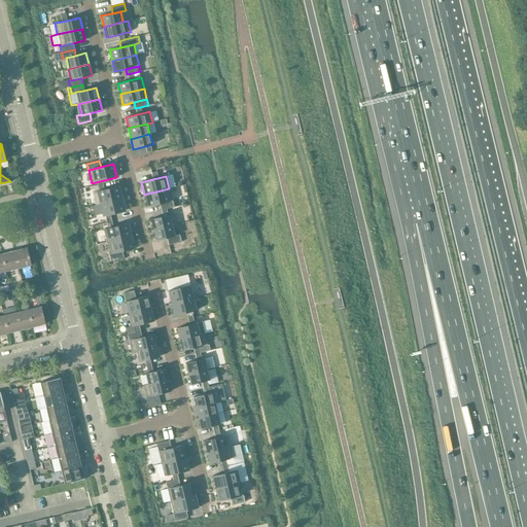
[(118,186),(104,189),(99,190),(93,192),(96,205),(99,204),(121,199),(118,186)]
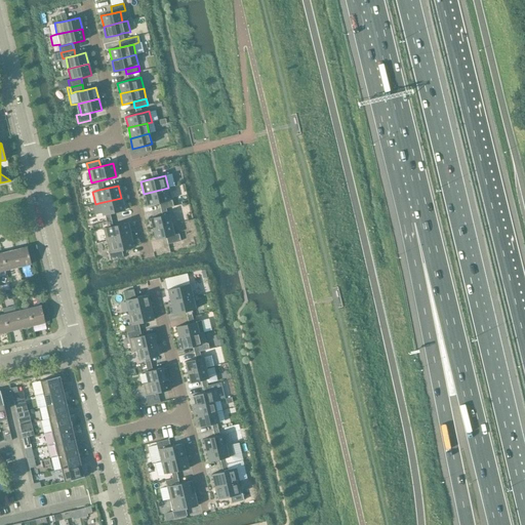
[(171,200),(168,188),(144,194),(147,206),(159,203),(171,200)]
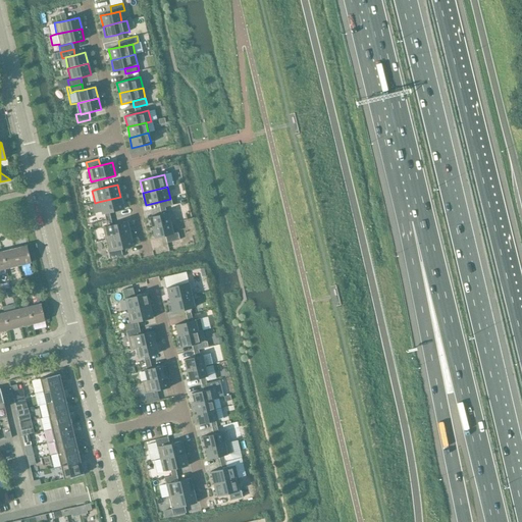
[(123,209),(120,197),(98,202),(101,214),(104,214),(109,213),(123,209)]
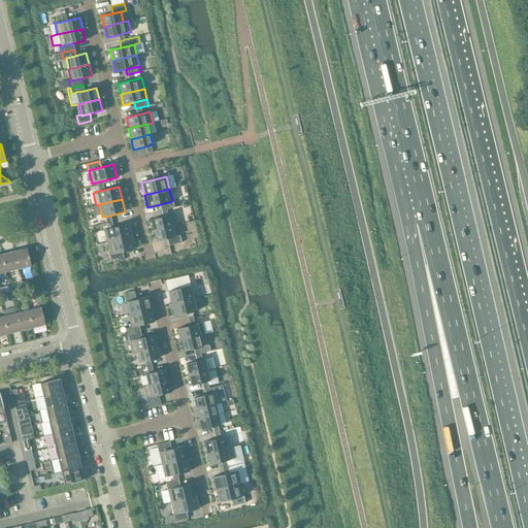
[(174,207),(172,201),(160,204),(161,210),(166,209),(174,207)]
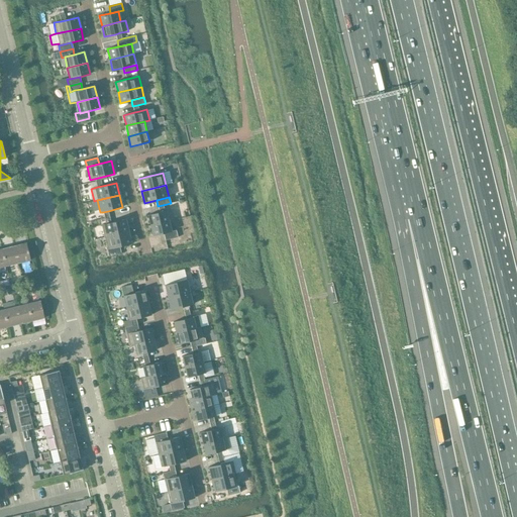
[(171,209),(165,211),(160,212),(147,215),(149,226),(169,221),(173,220),(171,209)]
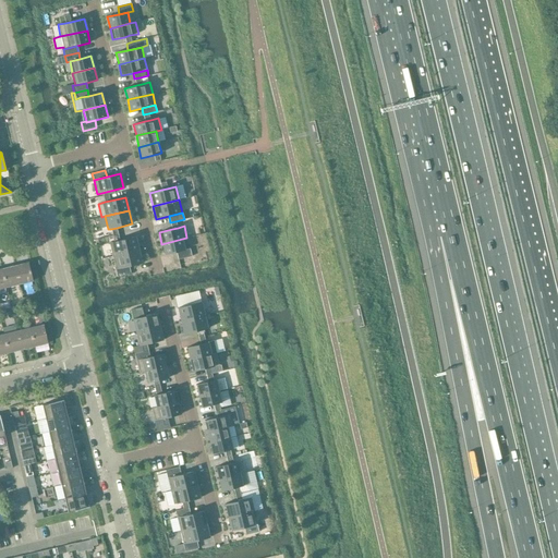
[(135,237),(119,241),(114,242),(109,243),(112,256),(138,250),(135,237)]
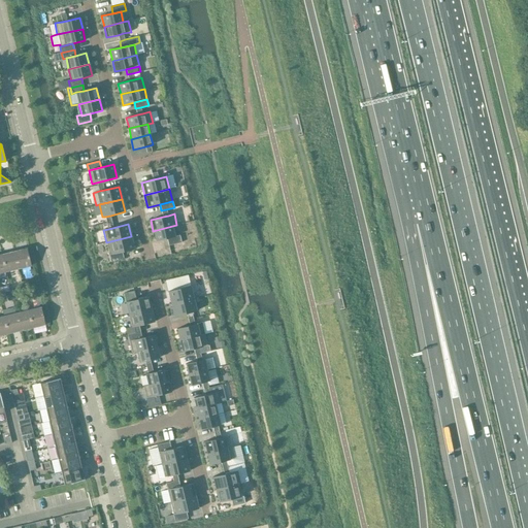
[(174,236),(172,226),(153,231),(156,241),(167,238),(174,236)]
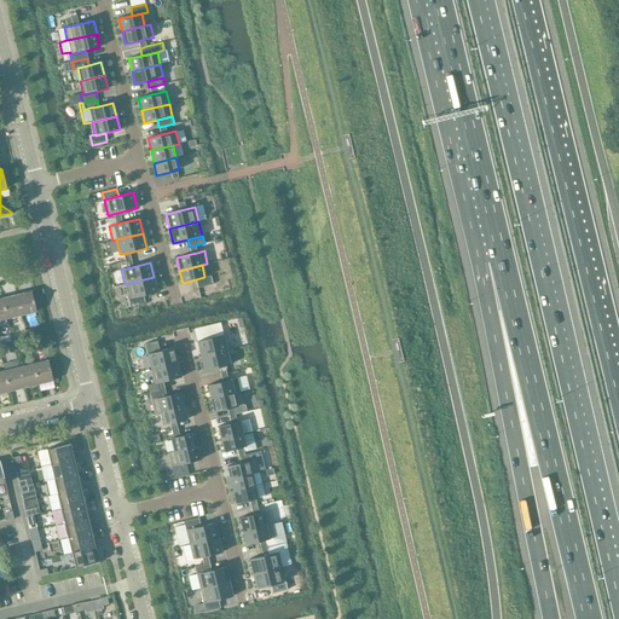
[(210,276),(204,277),(196,279),(197,288),(213,284),(210,276)]
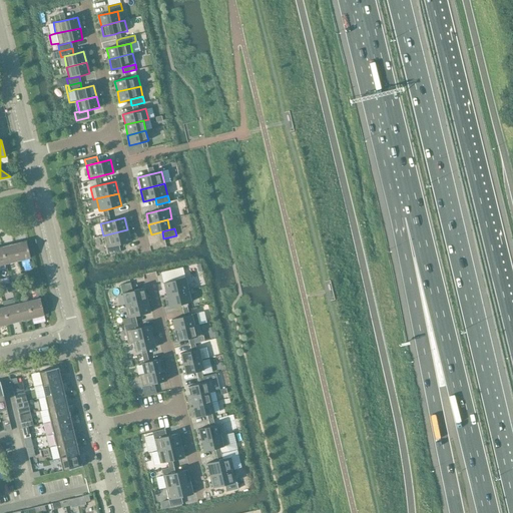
[(130,241),(127,229),(103,235),(106,247),(118,244),(130,241)]
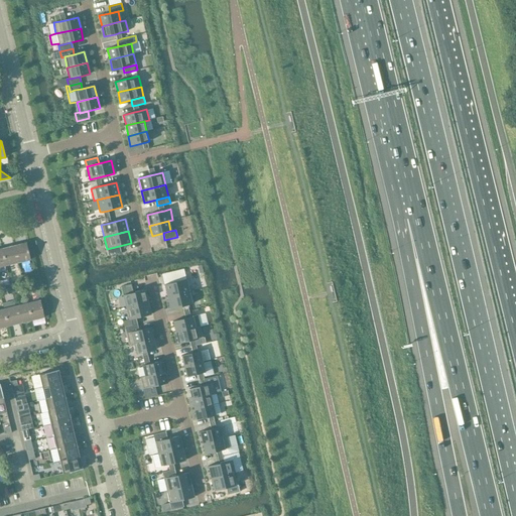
[(17,244),(27,241),(26,236),(15,239),(17,244)]
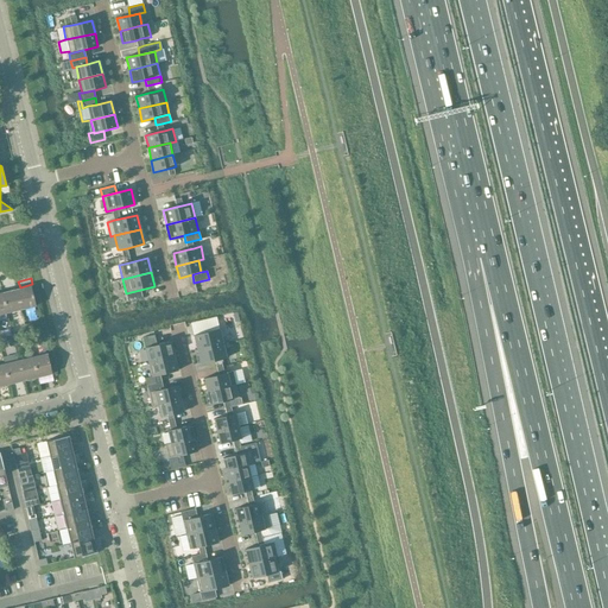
[(31,286),(16,290),(20,309),(35,306),(36,305),(31,286)]
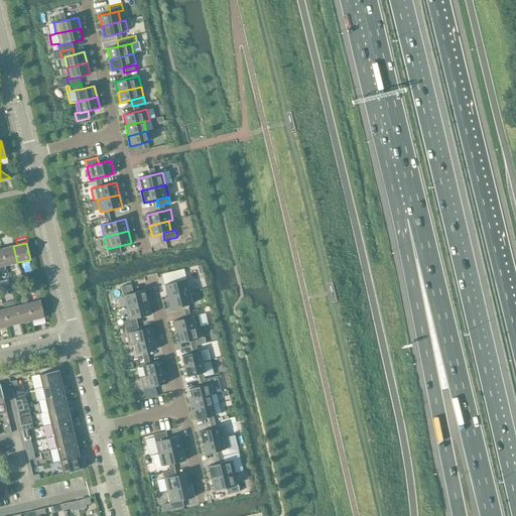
[(13,246),(2,249),(6,265),(17,262),(13,246)]
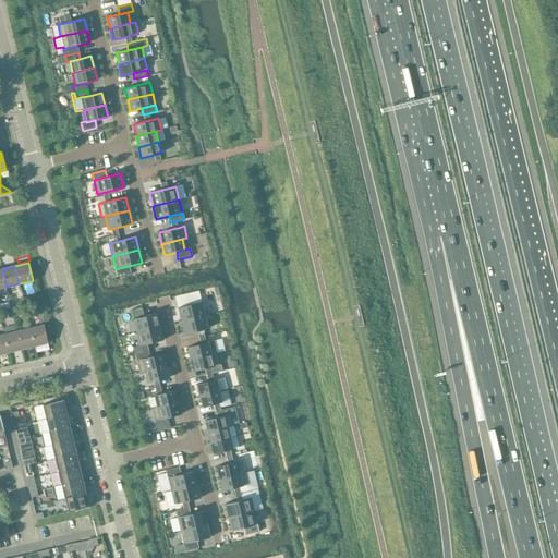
[(131,274),(129,266),(116,269),(117,277),(131,274)]
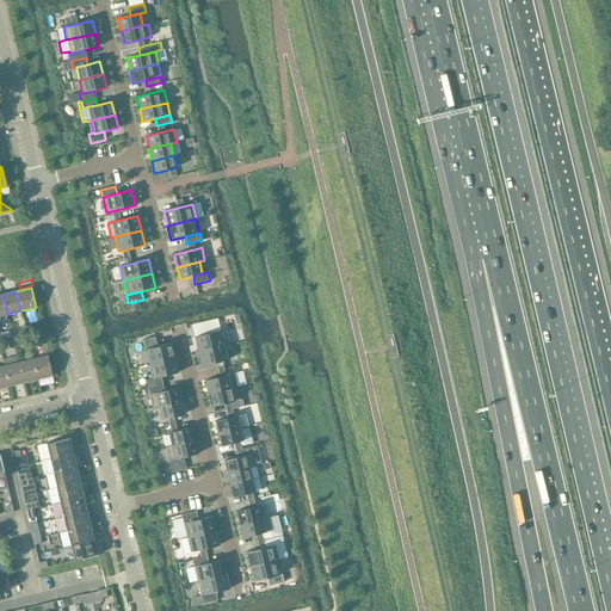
[(220,331),(214,332),(208,334),(193,337),(197,352),(223,345),(220,331)]
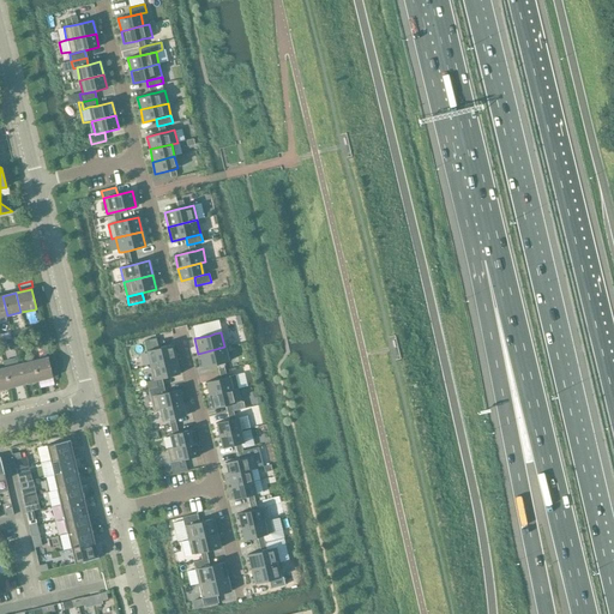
[(156,339),(144,342),(146,351),(158,348),(156,339)]
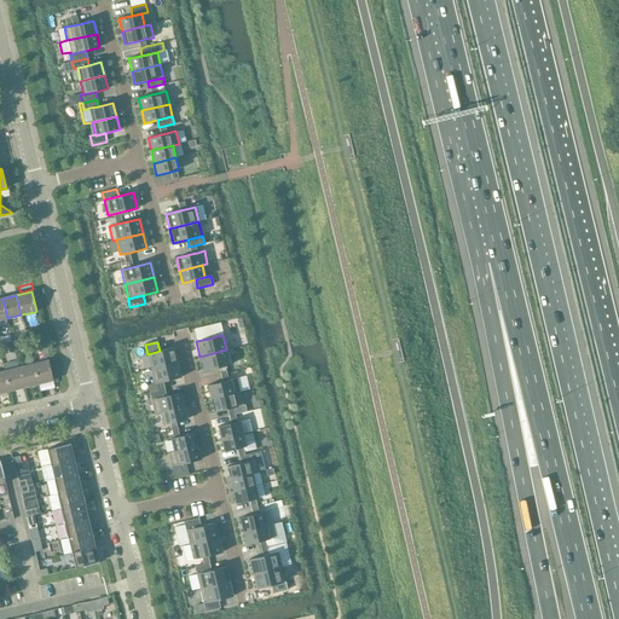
[(174,348),(148,354),(151,369),(178,363),(174,348)]
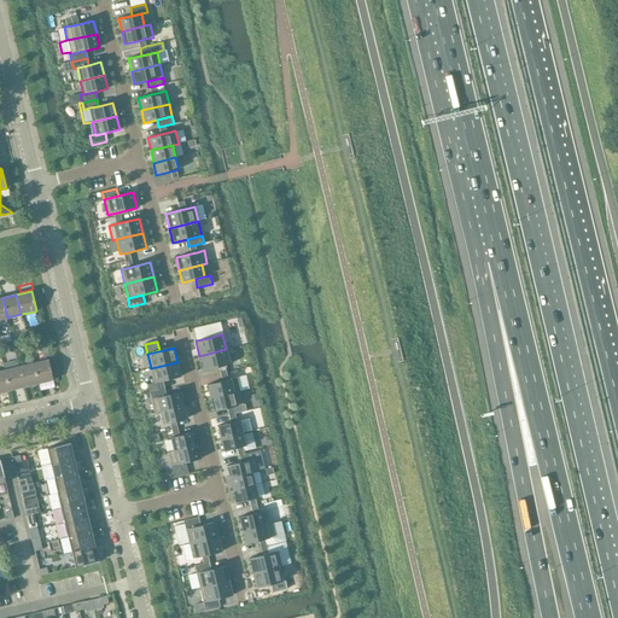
[(229,365),(226,349),(199,356),(203,371),(219,367),(225,366),(229,365)]
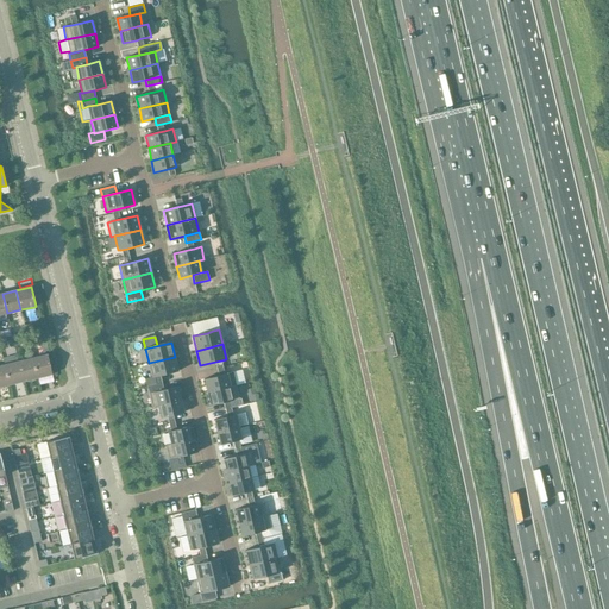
[(17,355),(2,358),(4,365),(8,384),(23,381),(18,362),(17,355)]
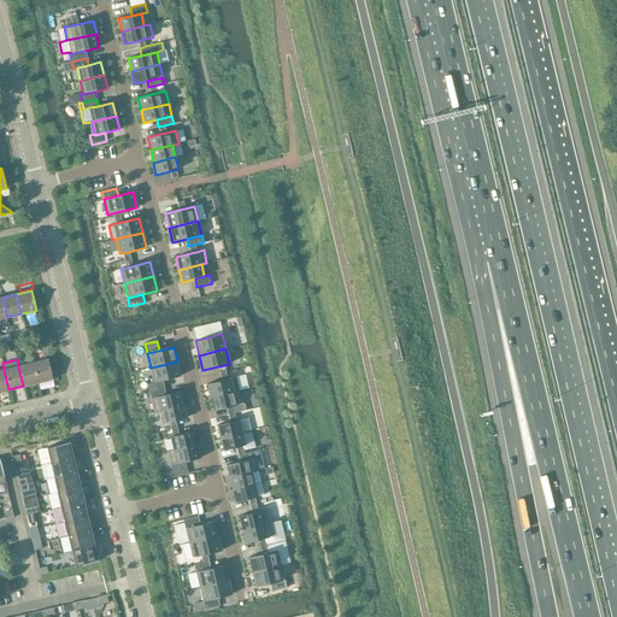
[(46,359),(33,363),(37,382),(52,380),(47,359),(46,359)]
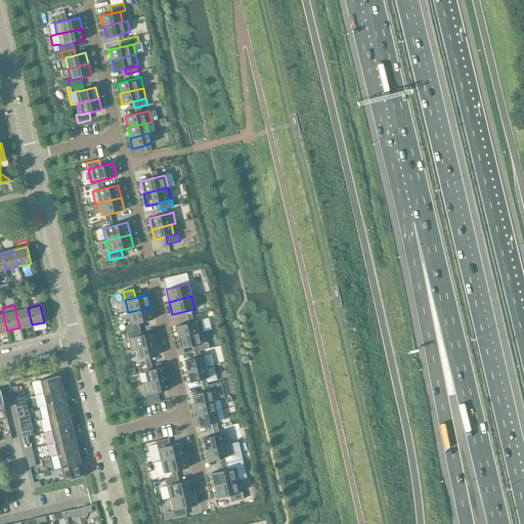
[(153,319),(150,307),(128,312),(130,324),(133,324),(137,323),(153,319)]
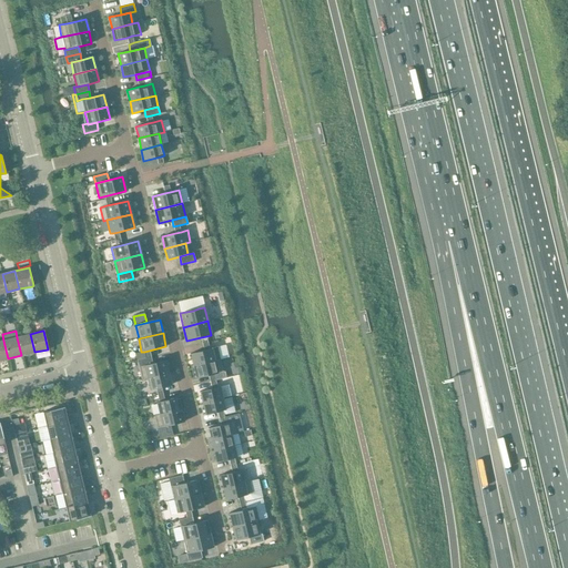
[(30,334),(17,337),(21,355),(34,352),(30,334)]
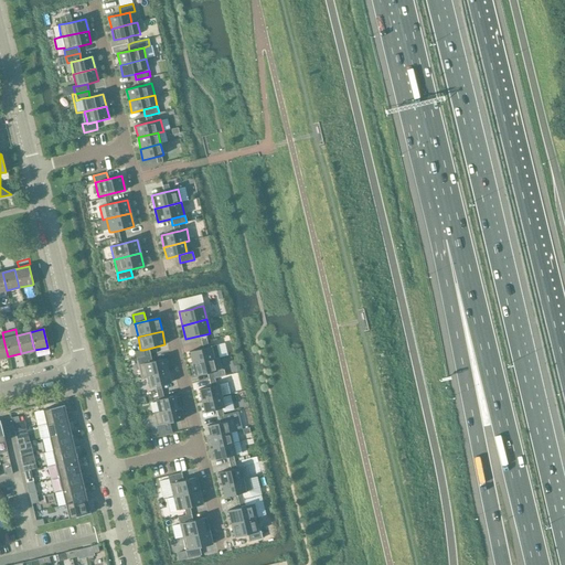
[(203,349),(189,352),(192,364),(219,358),(227,355),(224,343),(208,348),(203,349)]
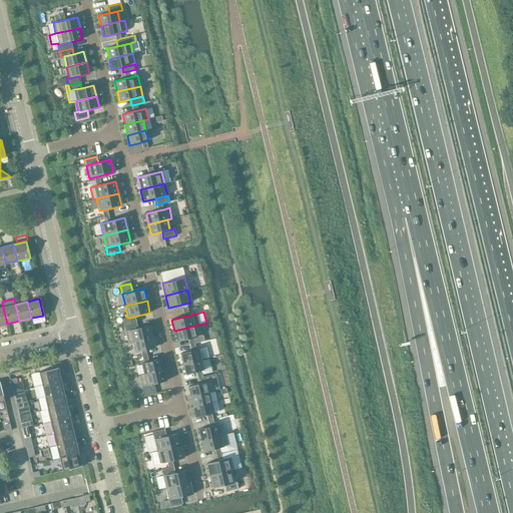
[(137,328),(136,322),(131,324),(123,325),(125,331),(137,328)]
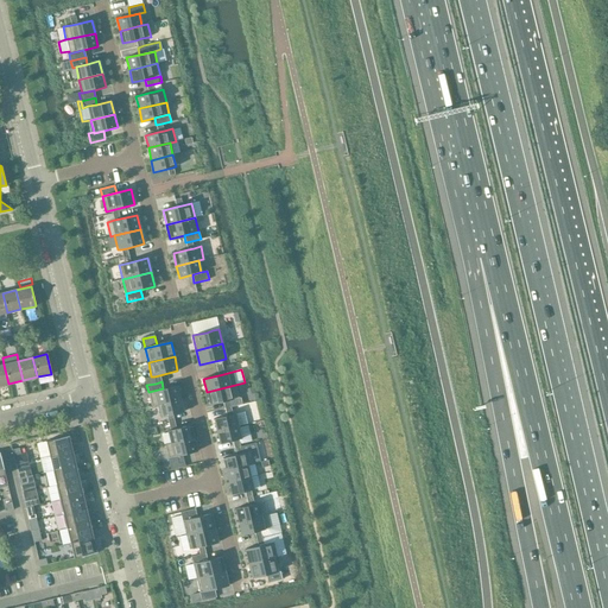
[(235,385),(229,386),(207,392),(210,405),(223,401),(229,400),(239,398),(235,385)]
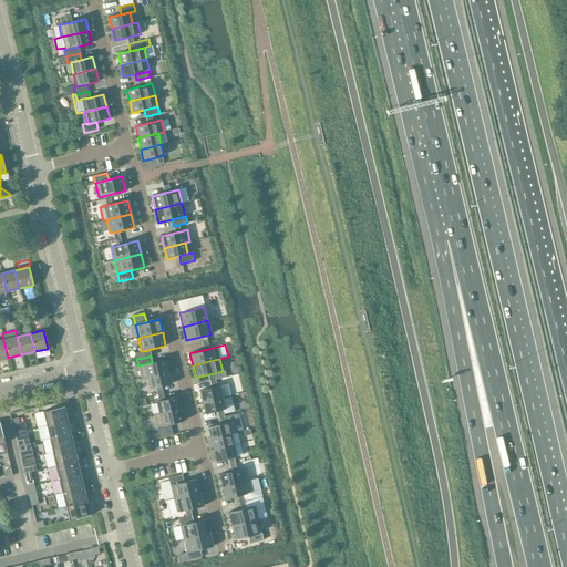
[(165,360),(152,362),(138,366),(142,379),(146,377),(168,372),(165,360)]
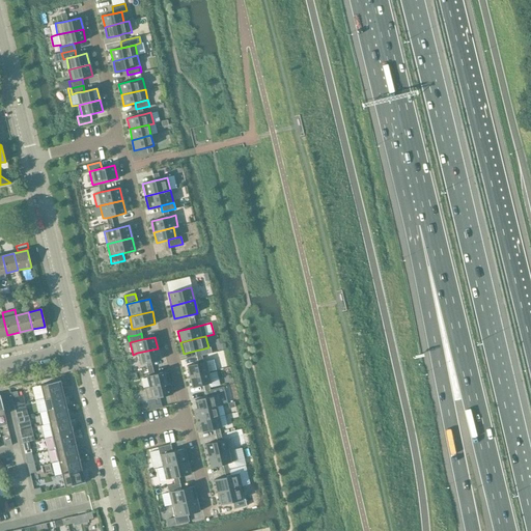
[(160,360),(158,348),(137,353),(140,364),(145,363),(150,362),(160,360)]
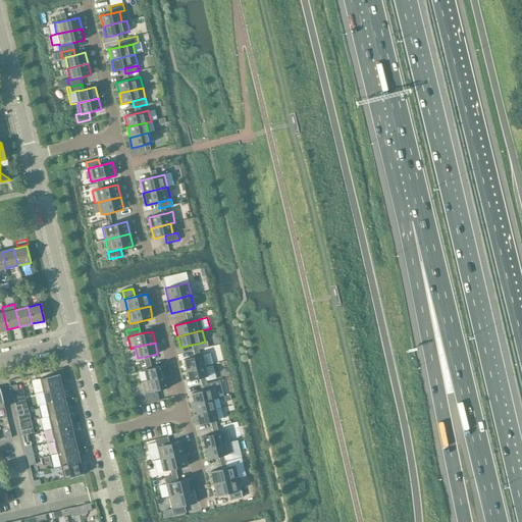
[(195,357),(183,360),(186,370),(212,364),(210,353),(199,356),(195,357)]
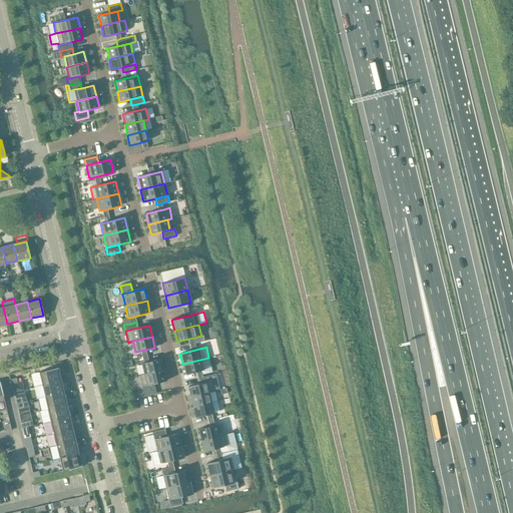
[(208,358),(182,364),(184,375),(196,372),(200,371),(201,375),(212,372),(208,358)]
